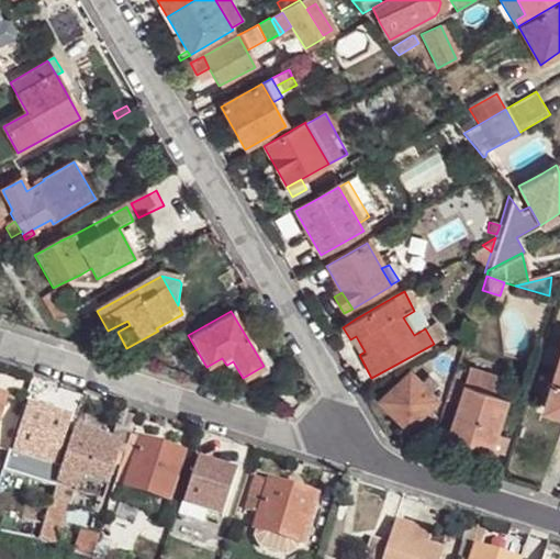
[(559,356),(545,405),(559,410),(559,356)]
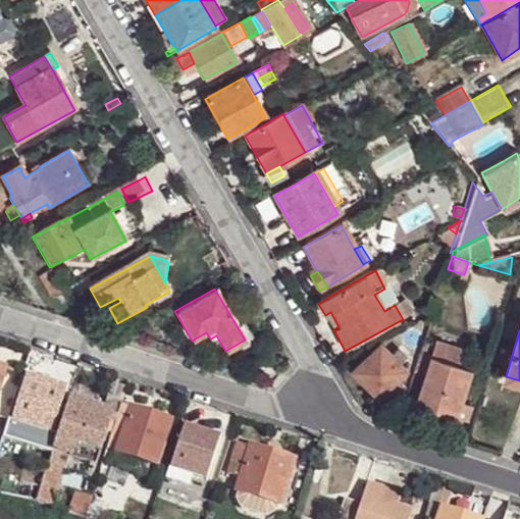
[(431,358),(471,371),(477,356),(436,343),(431,358)]
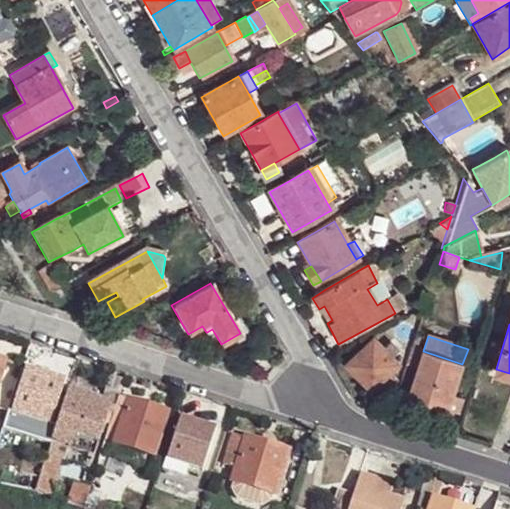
[(345,367),(370,390),(386,375),(396,365),(390,360),(382,352),(371,341),(345,367)]
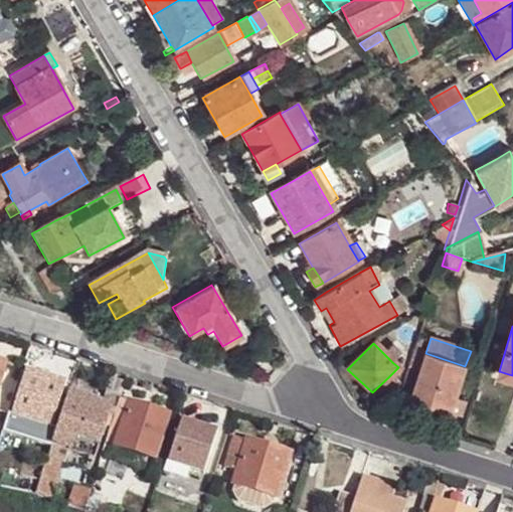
[(384,354),(392,362),(399,354),(391,346),(384,354)]
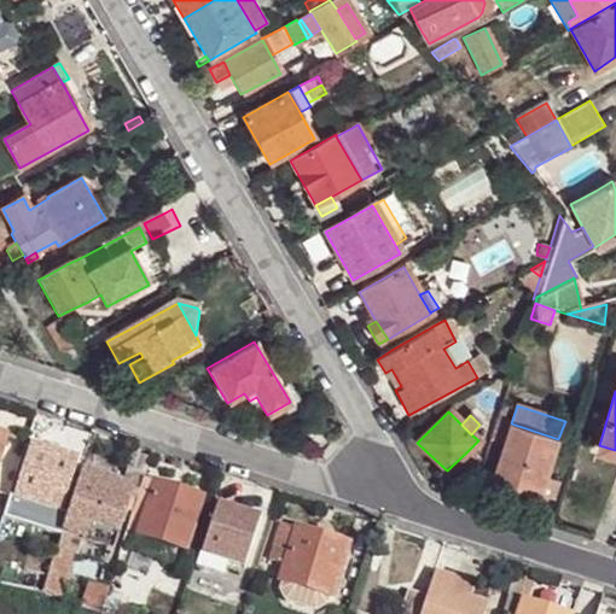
[(540,497),(558,439),(511,424),(497,419),(489,439),(504,444),(492,481),(540,497)]
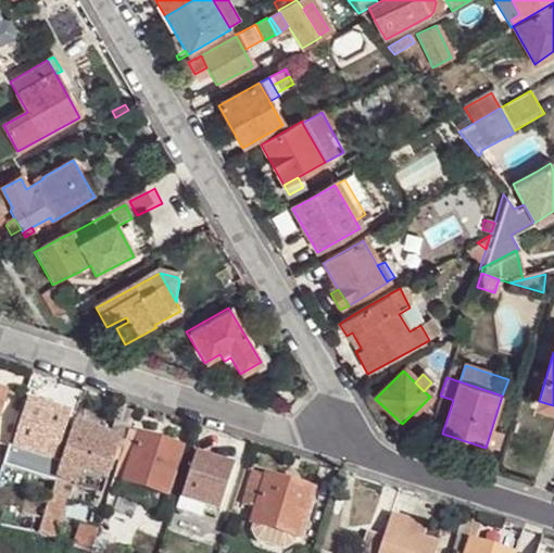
[(553,405),(539,401),(538,405),(553,411),(553,405)]
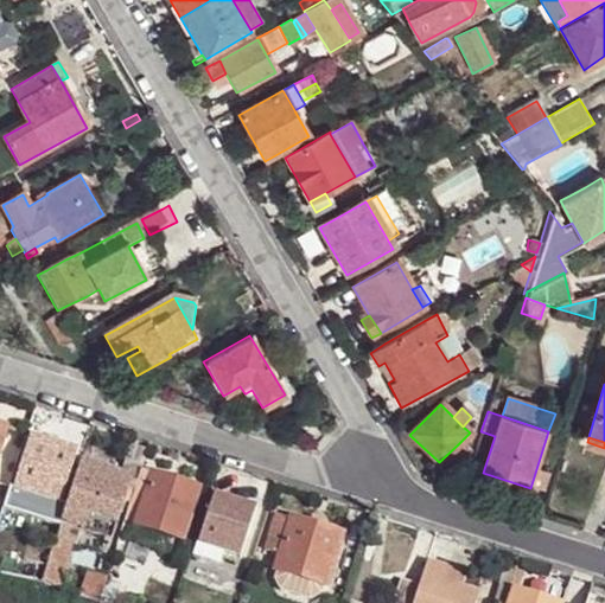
[(75,454),(29,440),(12,489),(18,492),(59,505),(75,454)]
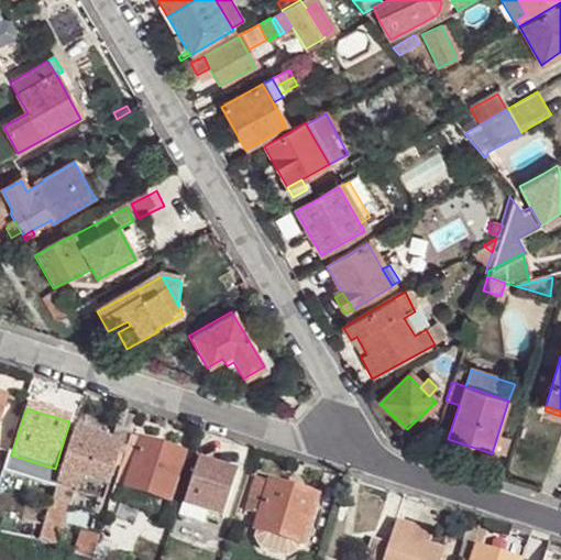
[(432,423),(425,413),(407,429),(416,439),(432,423)]
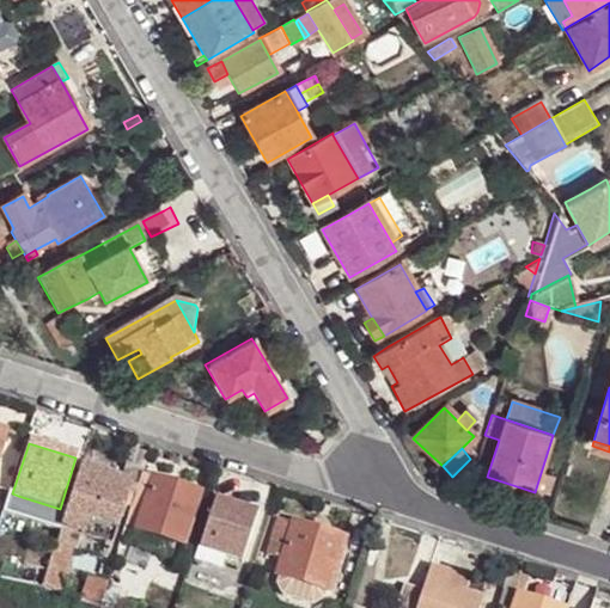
[(126,496),(134,498),(141,478),(146,465),(129,461),(122,484),(128,486),(126,496)]
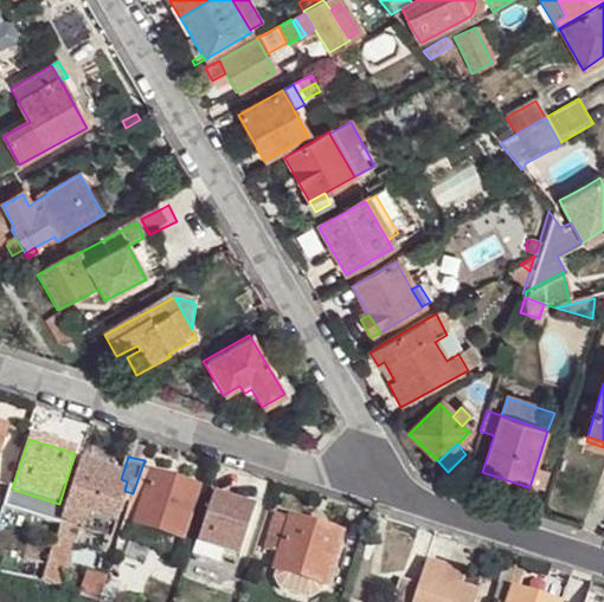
[(121,479),(79,466),(60,522),(78,529),(77,533),(78,532),(108,543),(124,491),(127,481),(121,479)]
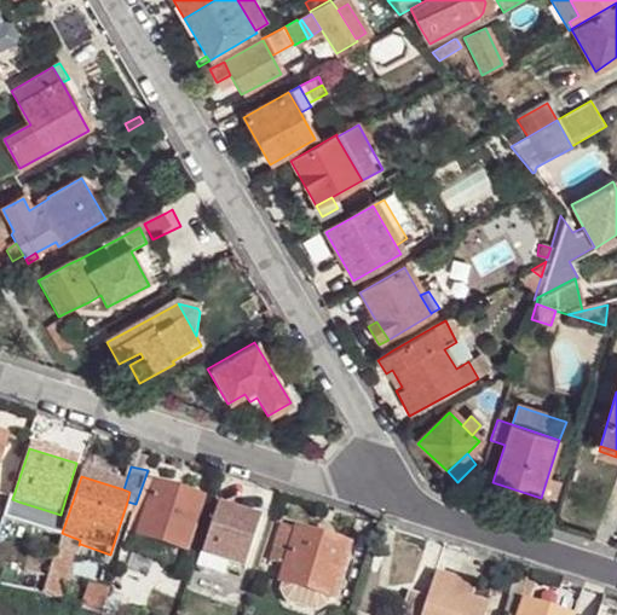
[(136,504),(126,535),(137,539),(154,488),(143,483),(136,504)]
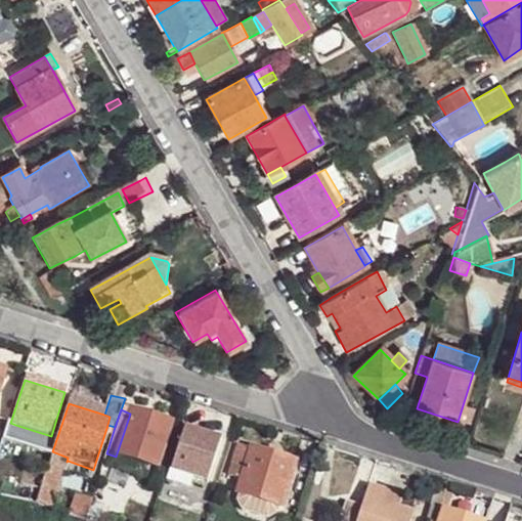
[(116,457),(155,469),(169,426),(130,414),(116,457)]
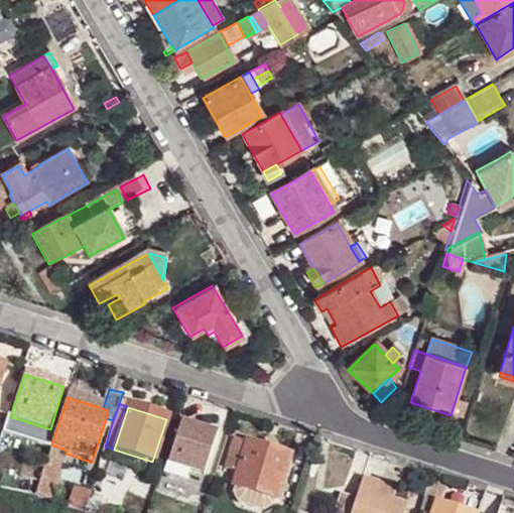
[(11,430),(15,418),(10,416),(7,416),(0,437),(0,447),(5,450),(11,430)]
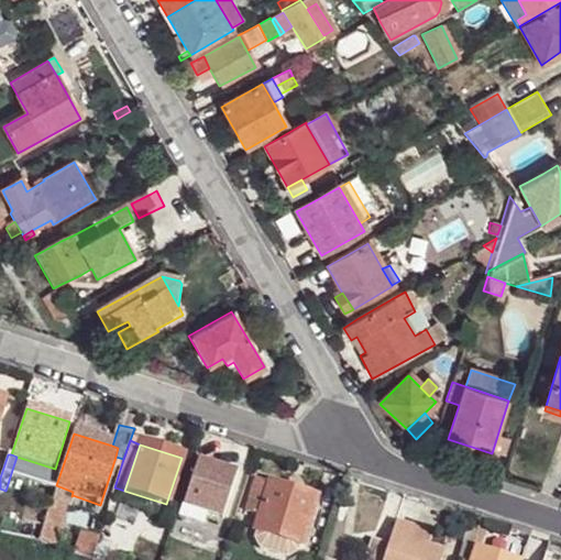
[(17,457),(12,470),(50,481),(55,469),(17,457)]
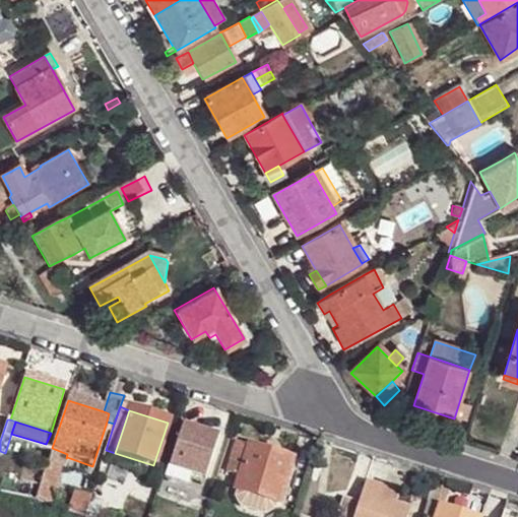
[(218,440),(182,427),(169,469),(172,470),(196,477),(204,481),(218,440)]
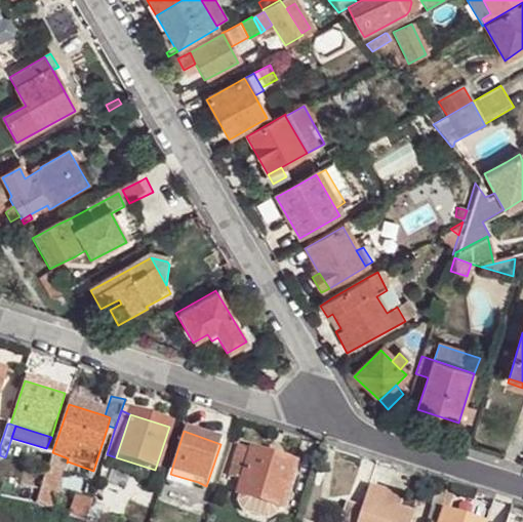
[(249,454),(238,450),(228,479),(241,483),(236,496),(238,497),(237,499),(243,510),(268,518),(278,513),(279,510),(281,510),(294,467),(250,453),(249,454)]
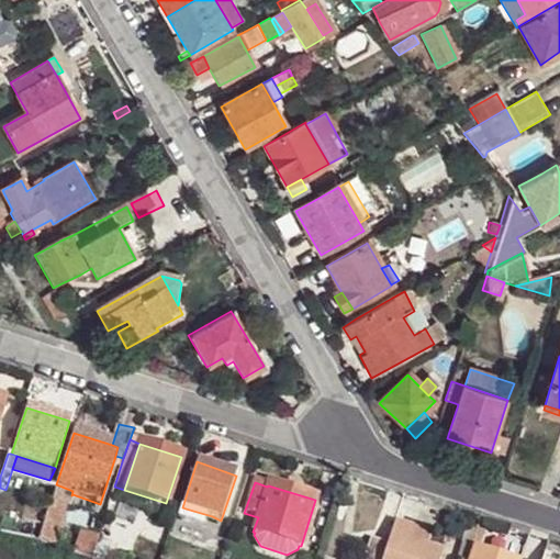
[(43,524),(62,529),(73,494),(71,495),(73,491),(56,484),(43,524)]
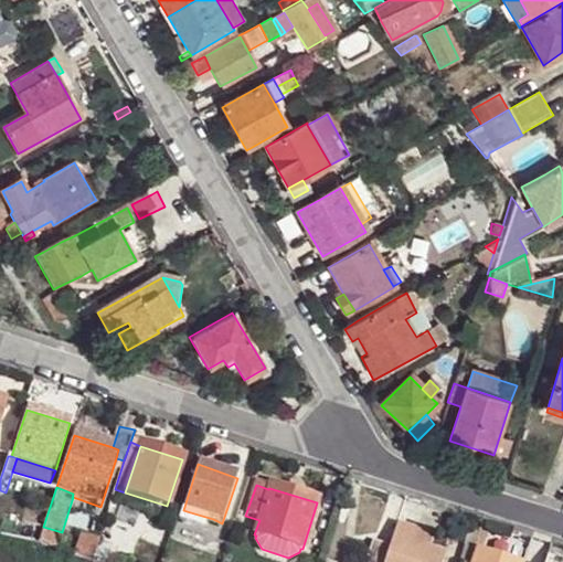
[(213,519),(187,511),(182,522),(209,531),(213,519)]
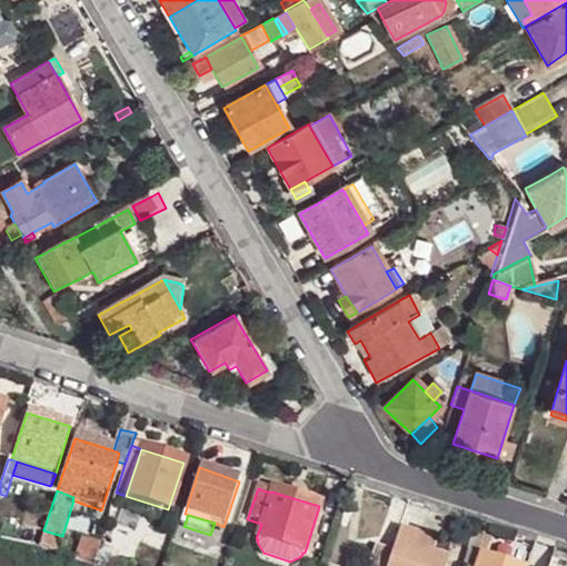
[(37,552),(42,534),(21,527),(15,546),(37,552)]
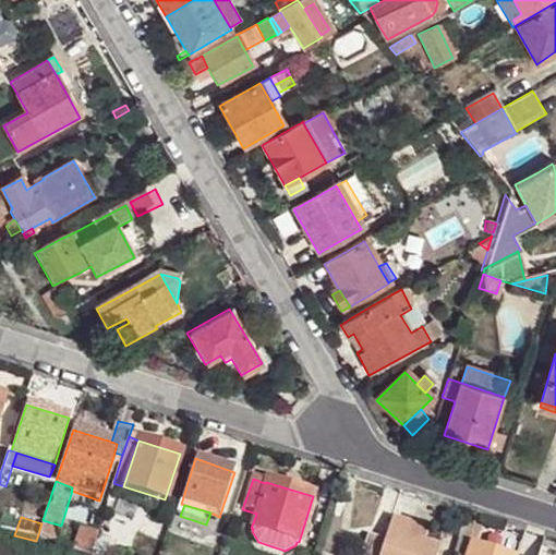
[(411,527),(391,519),(384,543),(378,554),(436,554),(439,549),(424,543),(408,538),(411,527)]
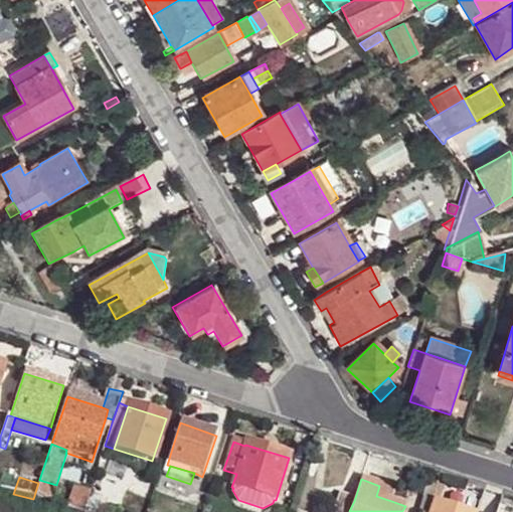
[(33,499),(51,505),(56,485),(39,480),(38,483),(33,499)]
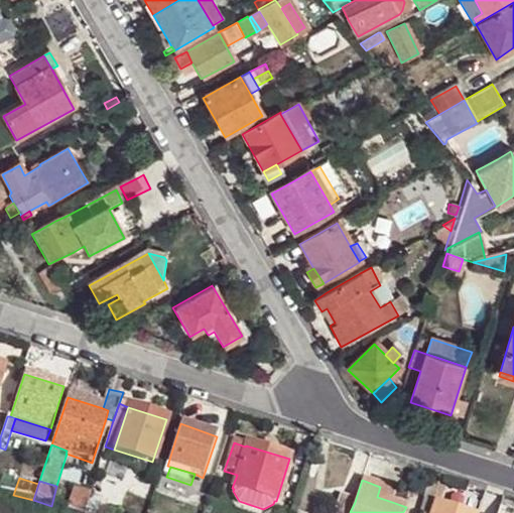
[(430,505),(435,506),(438,506),(445,484),(438,482),(436,487),(430,505)]
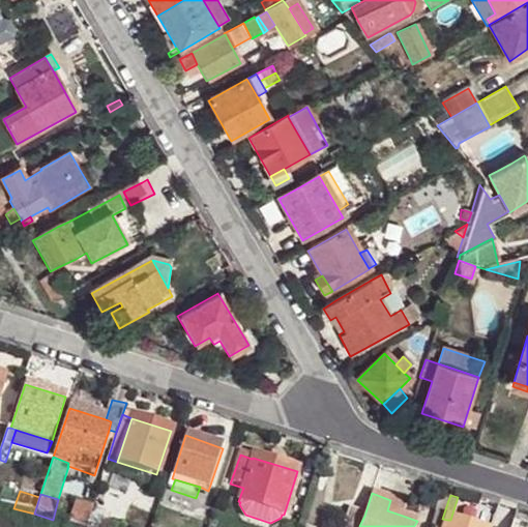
[(442,519),(448,500),(440,498),(431,526),(440,526),(442,519)]
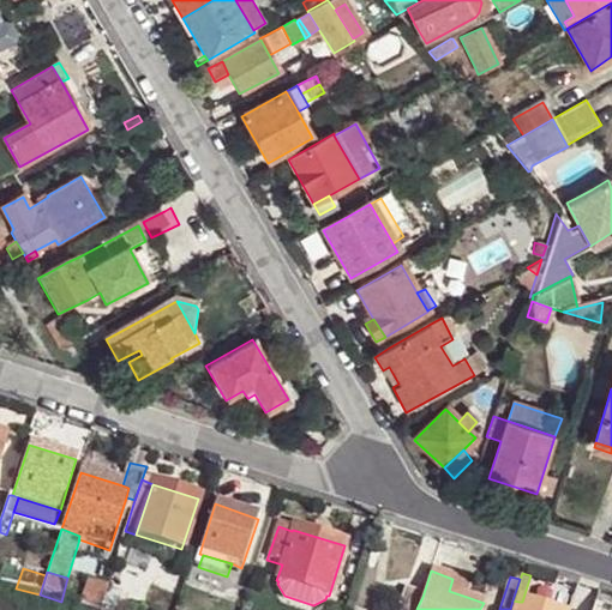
[(467,597),(471,584),(453,579),(449,591),(467,597)]
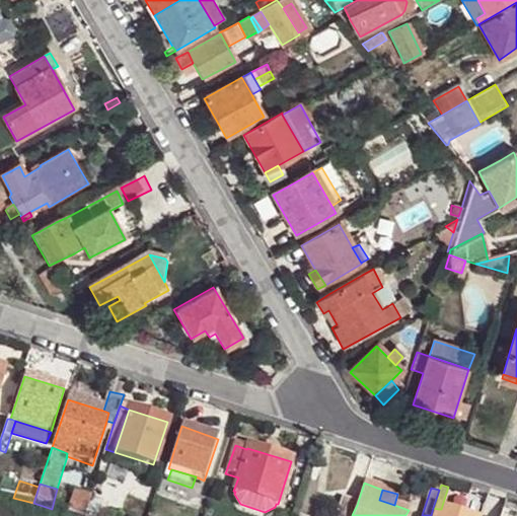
[(83,515),(88,499),(72,494),(66,513),(72,515),(83,515)]
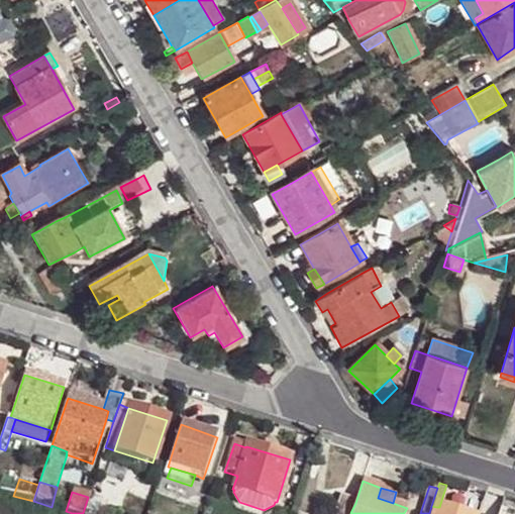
[(91,513),(96,499),(88,496),(88,497),(83,513),(91,513)]
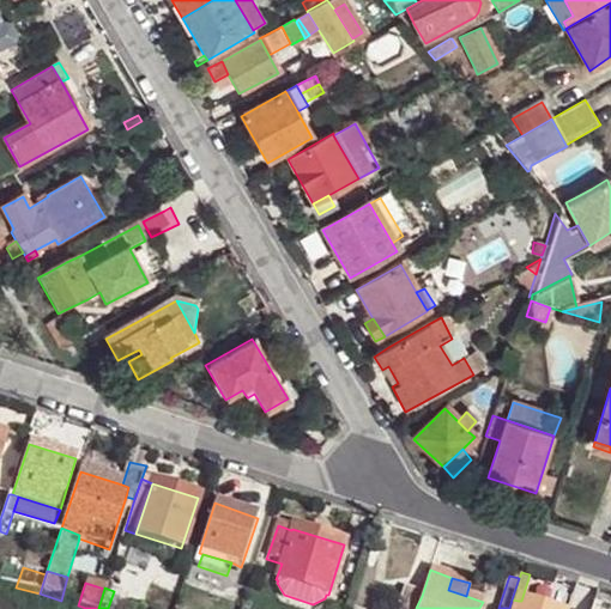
[(416,608),(422,596),(403,590),(395,608),(416,608)]
